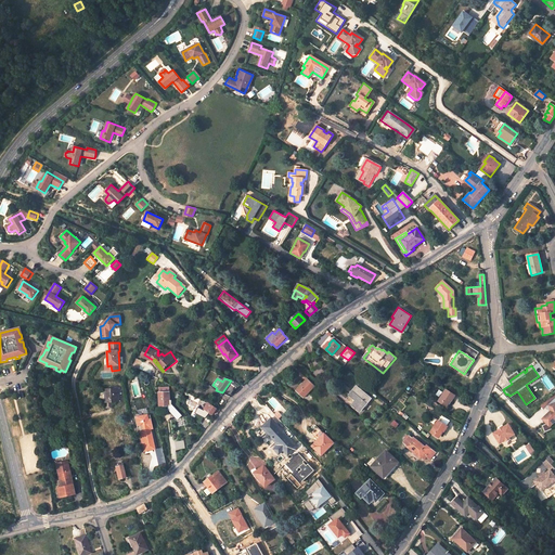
[(315,387),(308,379),(296,391),(304,399),(315,387)]
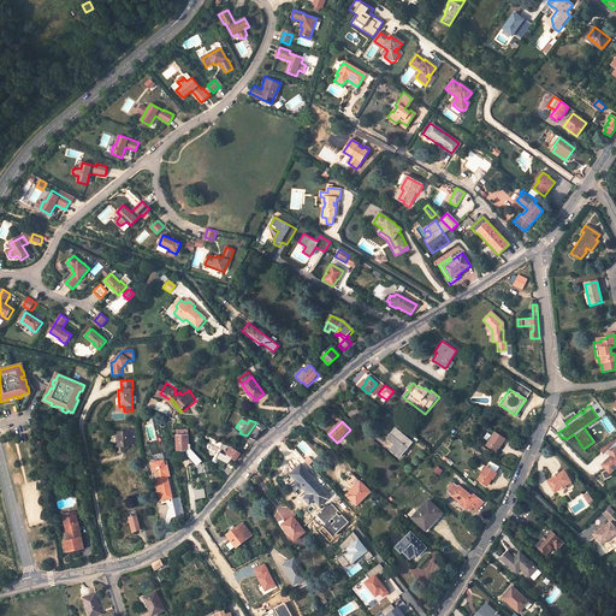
[(188,430),(177,430),(177,455),(188,455),(196,465),(201,461),(190,449),(190,444),(188,444),(188,430)]
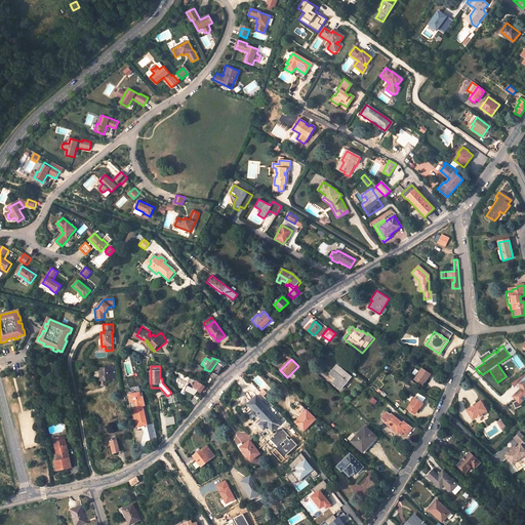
[(336,380),(333,384),(340,390),(351,377),(337,366),(329,374),(336,380)]
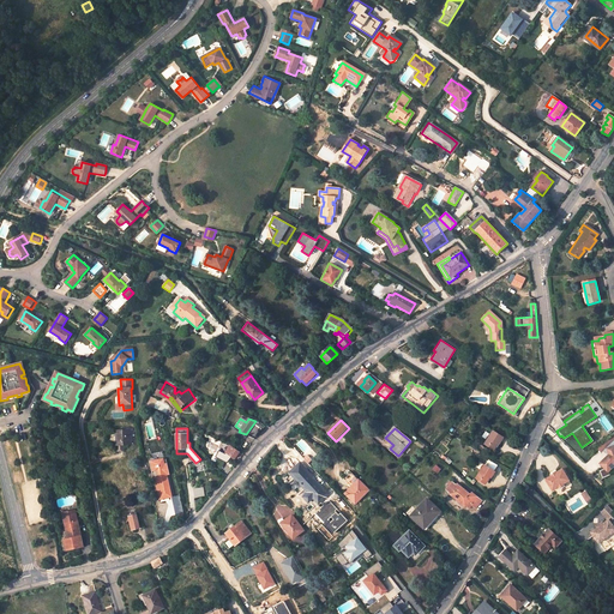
[(504,438),(493,431),(485,444),(493,450),(499,441),(500,443),(504,438)]
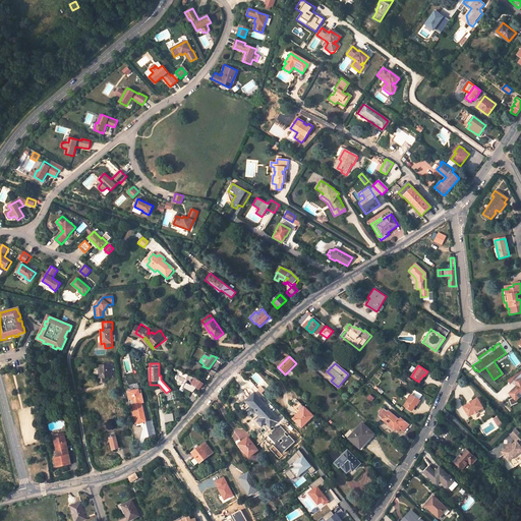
[(98,368),(99,381),(111,380),(111,367),(98,368)]
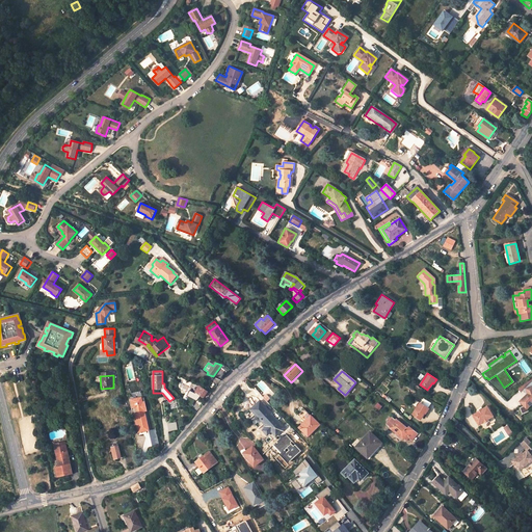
[(531,383),(531,384),(531,383),(531,375),(522,386),(525,389),(527,389),(528,394),(527,394),(520,401),(526,407),(531,402),(531,383)]
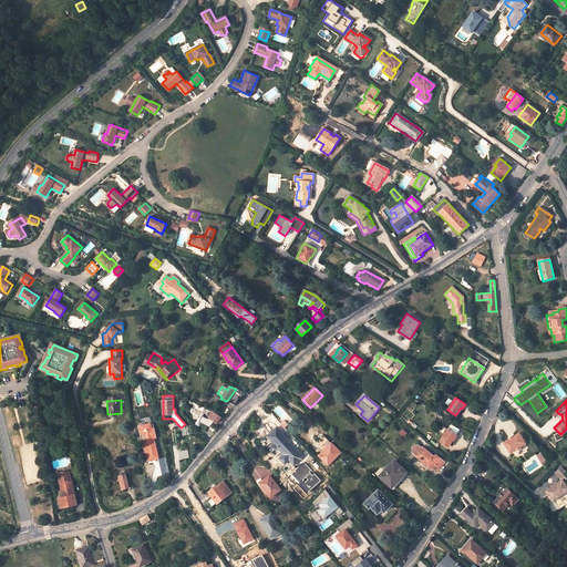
[(216,422),(220,416),(212,411),(206,408),(202,415),(206,419),(207,416),(213,420),(216,422)]
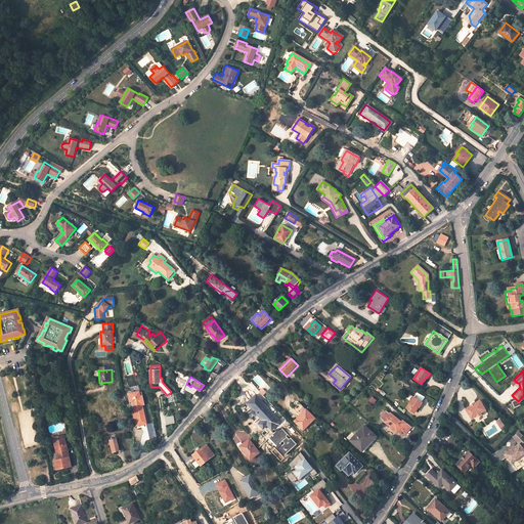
[(425,397),(417,392),(413,397),(422,402),(425,397)]
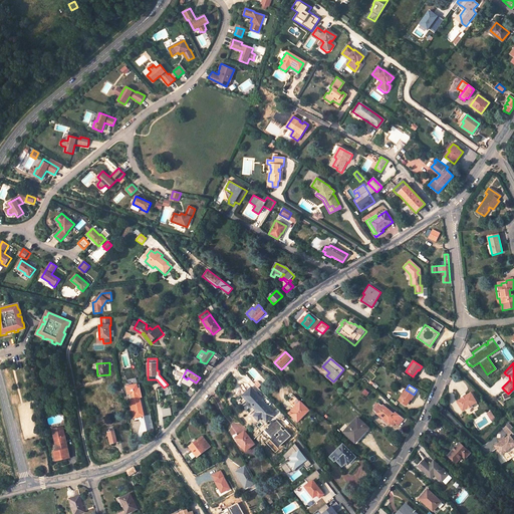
[(140,390),(138,390),(137,386),(126,388),(127,393),(132,393),(133,401),(132,401),(135,419),(143,417),(139,397),(141,397),(140,390)]
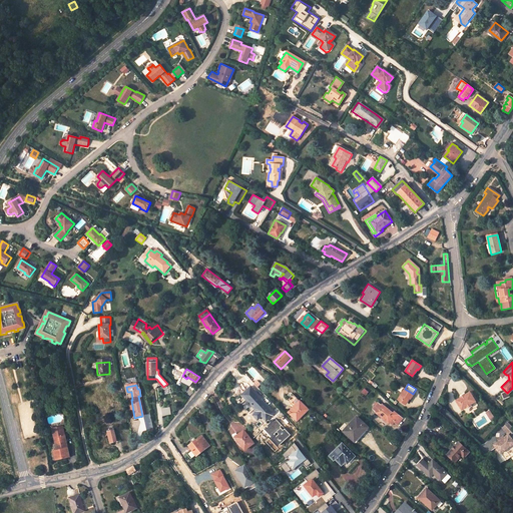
[(251,389),(244,396),(243,397),(246,400),(241,404),(244,408),(249,404),(258,412),(253,416),(258,420),(262,417),(266,421),(275,413),(251,389)]
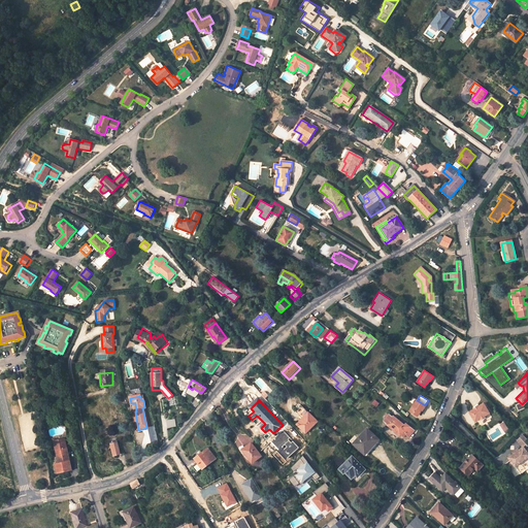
[(425,405),(417,400),(409,411),(417,416),(421,409),(423,410),(425,405)]
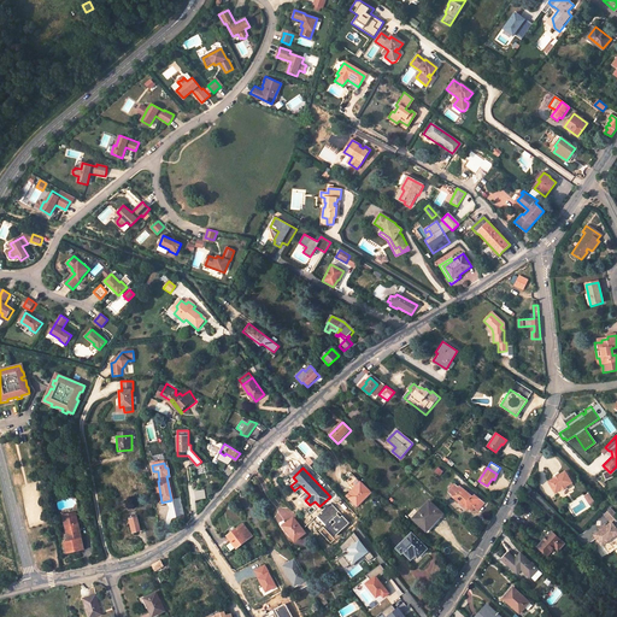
[(560,474),(554,477),(548,481),(554,492),(560,489),(562,491),(566,487),(565,486),(573,482),(565,470),(560,474)]
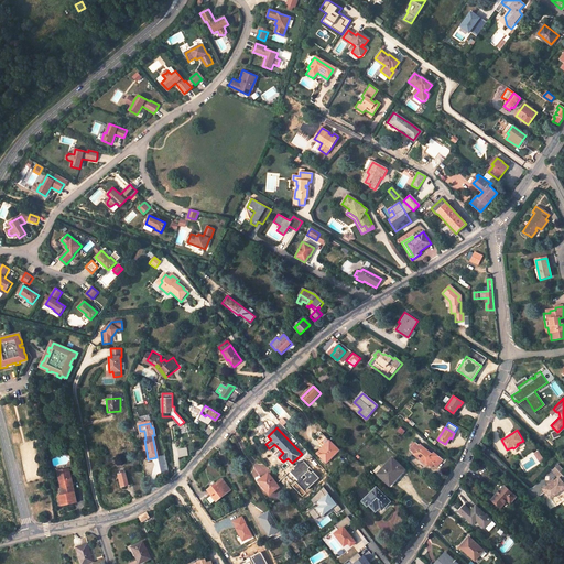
[(326,464),(339,451),(329,442),(317,454),(326,464)]
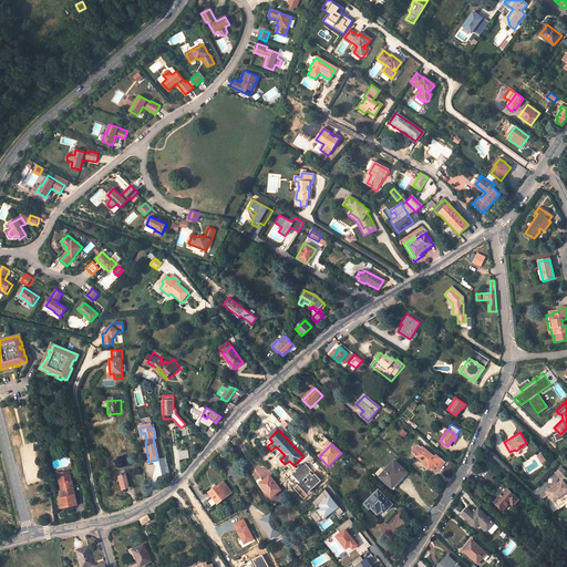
[(418,446),(415,444),(412,447),(414,449),(411,453),(415,456),(414,456),(429,468),(430,467),(433,471),(435,467),(439,471),(445,463),(436,456),(435,459),(422,447),(421,449),(418,445),(418,446)]
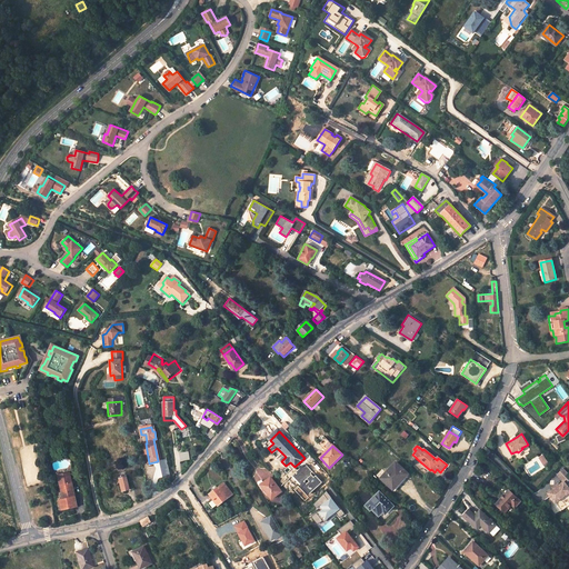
[(542,455),(539,458),(543,465),(548,462),(542,455)]
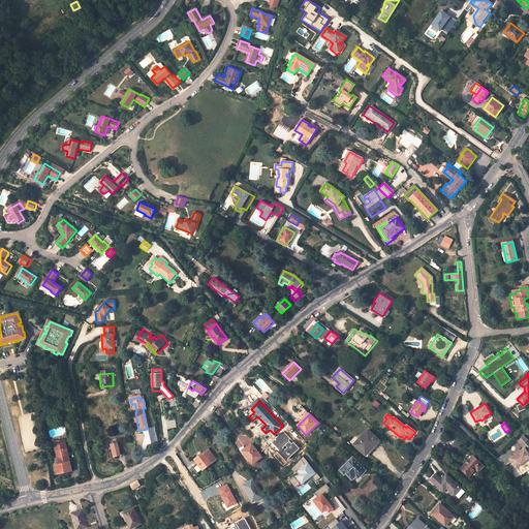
[(362,449),(367,454),(378,441),(367,431),(353,445),(361,450),(362,449)]
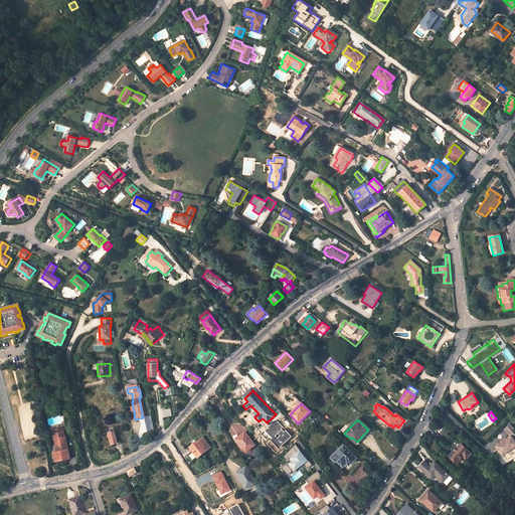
[(514,441),(512,437),(514,434),(514,428),(510,423),(504,430),(510,436),(505,440),(501,443),(496,446),(502,455),(514,445),(514,441)]
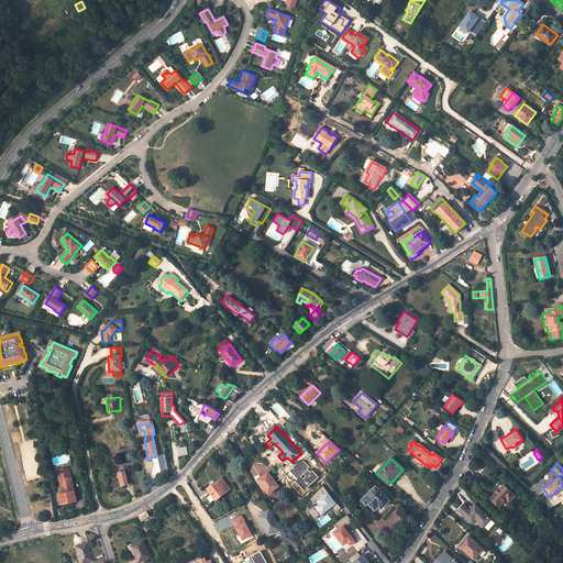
[(58,470),(63,494),(59,495),(62,505),(76,501),(69,467),(58,470)]
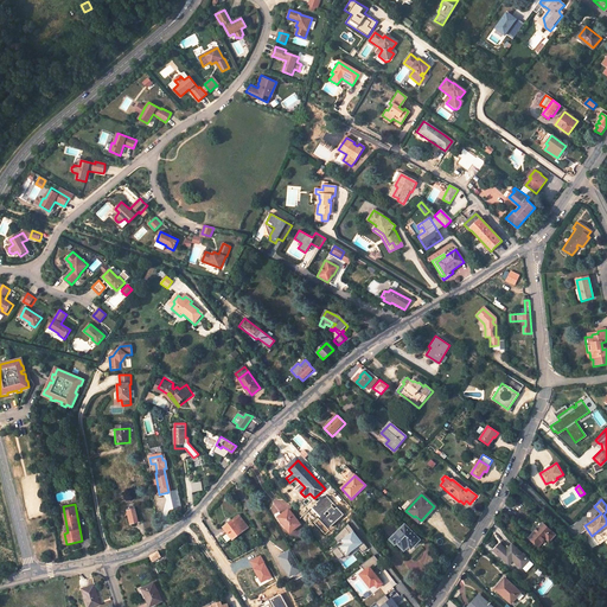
[(133,510),(129,511),(132,524),(139,522),(135,508),(132,508),(133,510)]
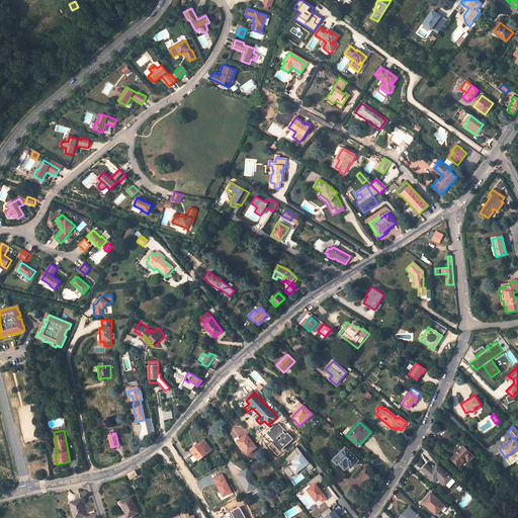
[(246,435),(237,441),(247,454),(256,448),(246,435)]
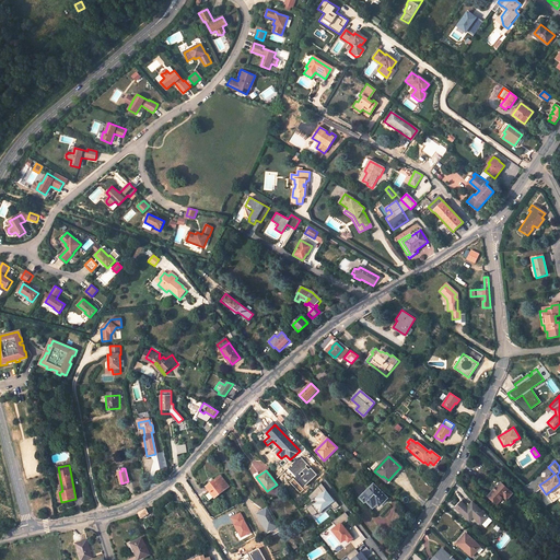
[(214,498),(229,487),(220,476),(206,487),(214,498)]
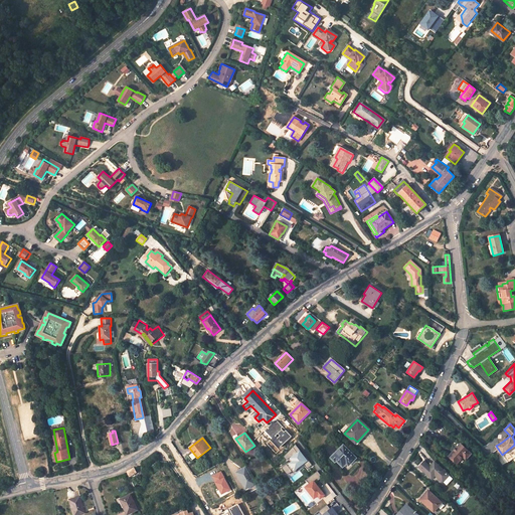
[(465,460),(470,455),(460,445),(449,457),(456,465),(463,458),(465,460)]
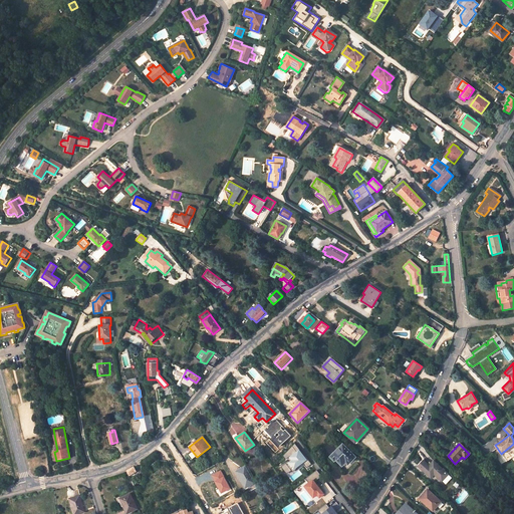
[(294,445),(283,455),(288,460),(285,462),(294,471),(307,458),(294,445)]
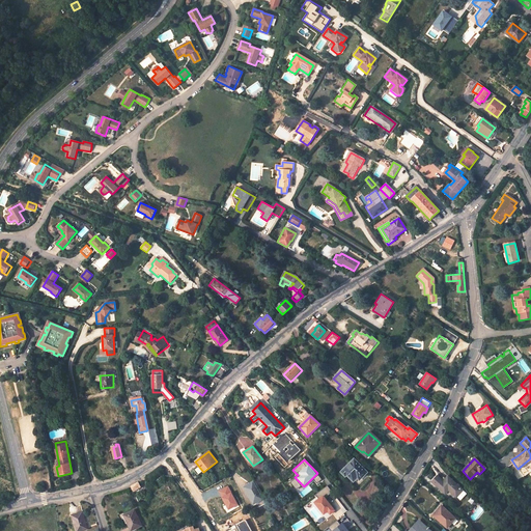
[(367,473),(355,459),(341,472),(345,477),(347,475),(354,481),(357,478),(360,480),(367,473)]
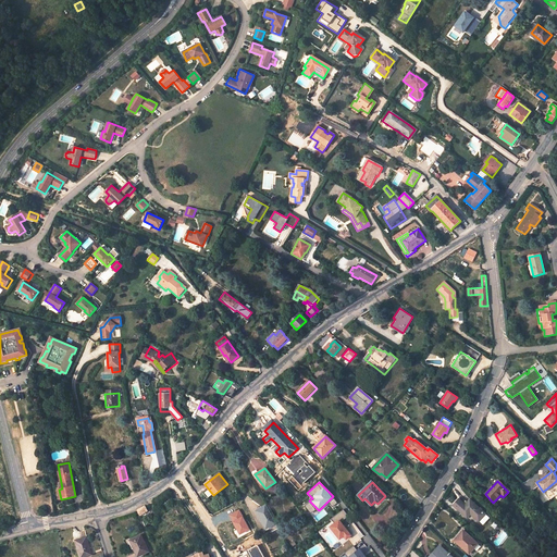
[(484,515),(469,499),(463,504),(458,498),(452,505),(466,518),(470,514),(478,521),(484,515)]
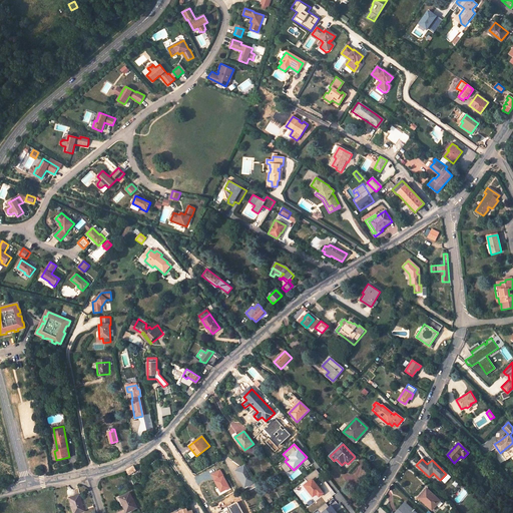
[(286,472),(290,470),(286,462),(282,465),(286,472)]
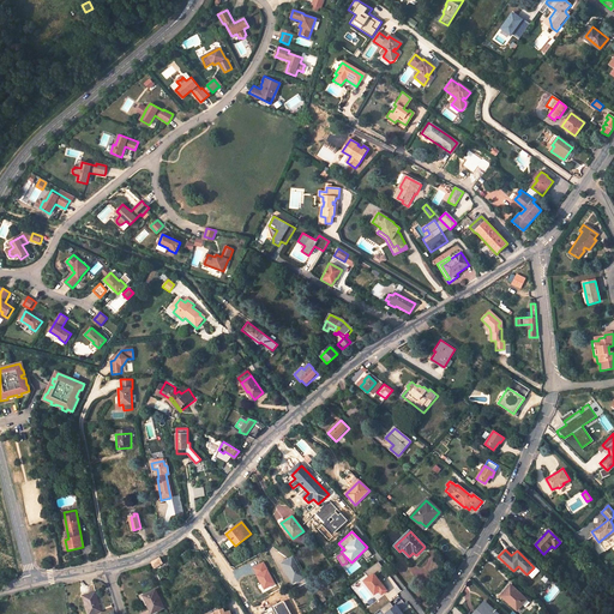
[(305,577),(294,558),(283,564),(294,582),(305,577)]
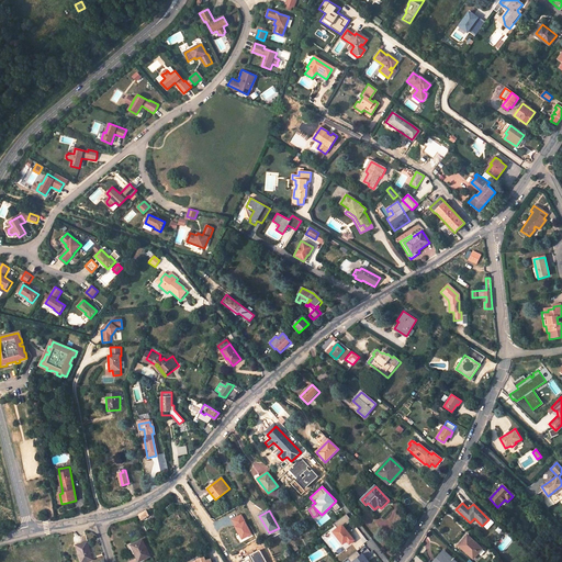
[(352,520),(347,514),(335,524),(338,528),(334,531),(344,543),(347,540),(350,543),(355,540),(345,527),(352,520)]
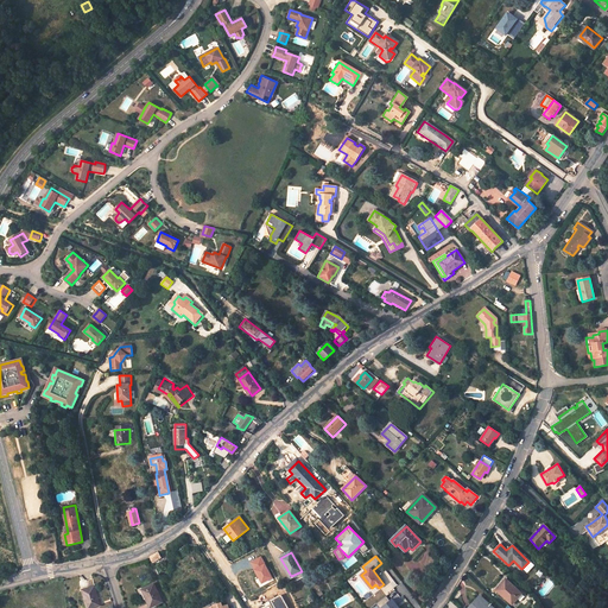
[(520,595),(505,580),(494,590),(504,599),(505,597),(511,605),(520,595)]
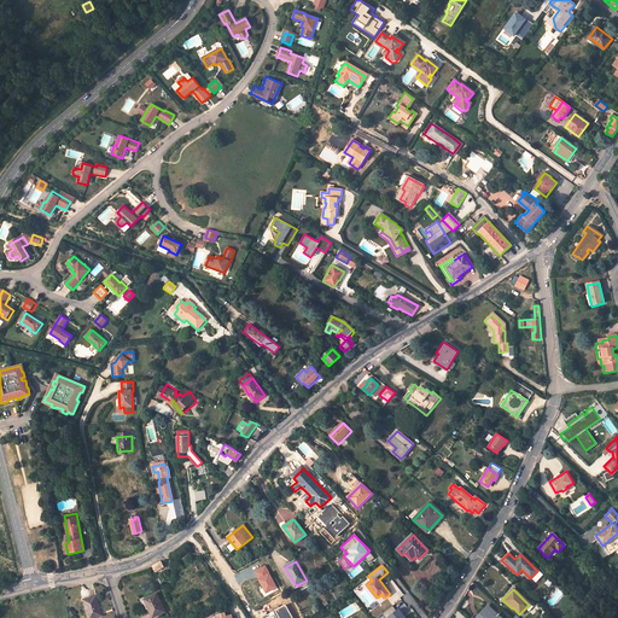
[(144,598),(152,616),(164,611),(157,593),(144,598)]
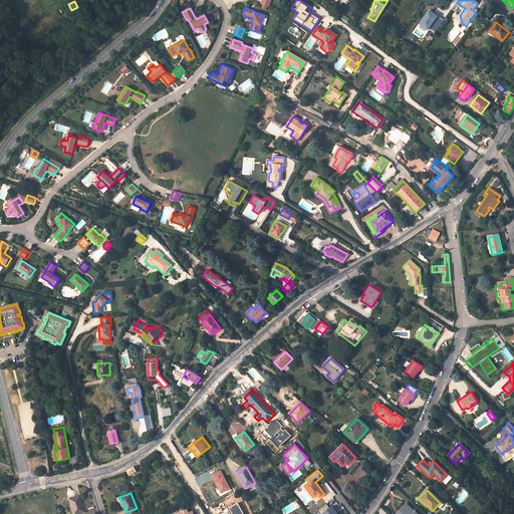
[(79,497),(69,500),(72,510),(73,509),(74,513),(81,513),(84,513),(79,497)]
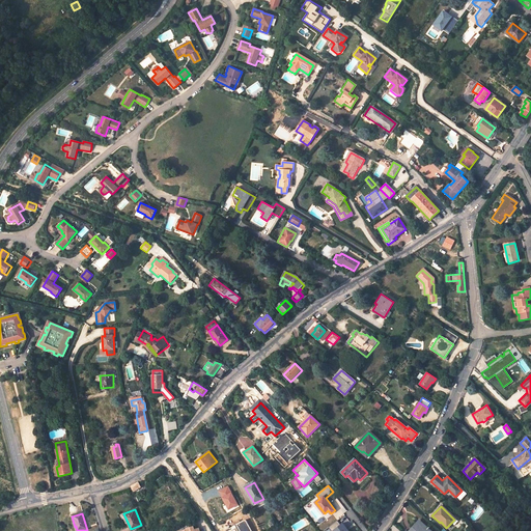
[(337,521),(328,527),(331,530),(332,530),(334,530),(348,530),(342,523),(340,525),(337,521)]
